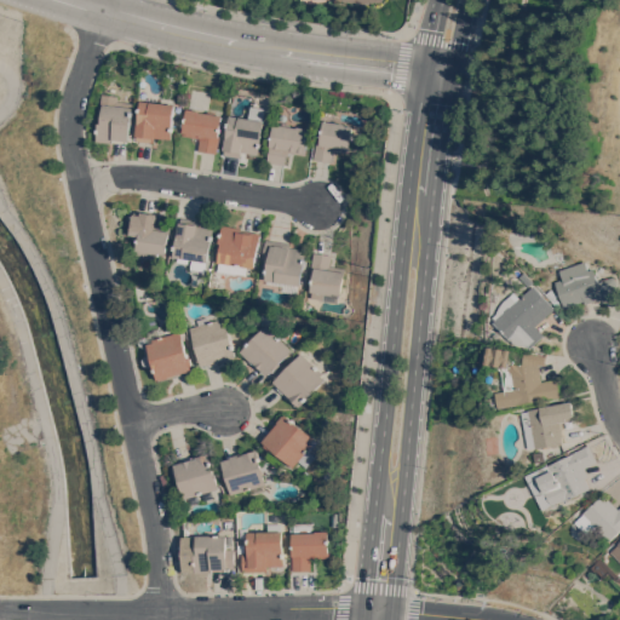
[(135,121),(135,127),(131,126),(130,141),(128,141),(128,143),(114,142),(114,143),(97,141),(99,122),(102,122),(103,110),(101,110),(102,93),(119,96),(118,101),(133,103),(132,121),(135,121)]
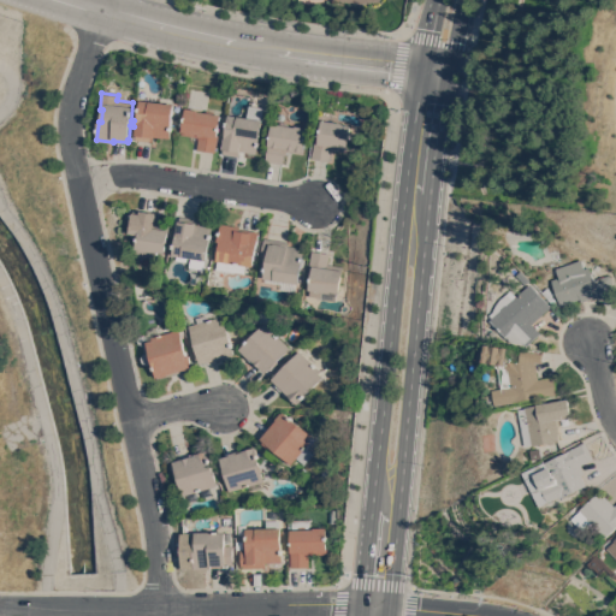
[(175,104),(171,138),(154,136),(154,141),(136,140),(137,135),(136,135),(140,100),(175,104)]
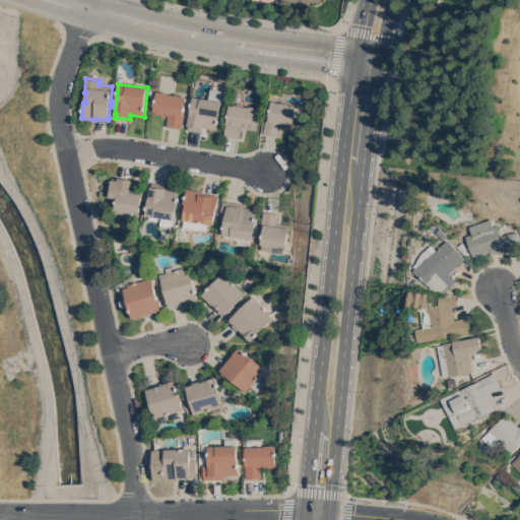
[(157,90),(169,92),(169,93),(187,96),(184,114),(185,114),(183,128),(168,126),(169,119),(168,118),(168,116),(153,113),(154,106),(152,106),(152,103),(155,103),(157,90)]
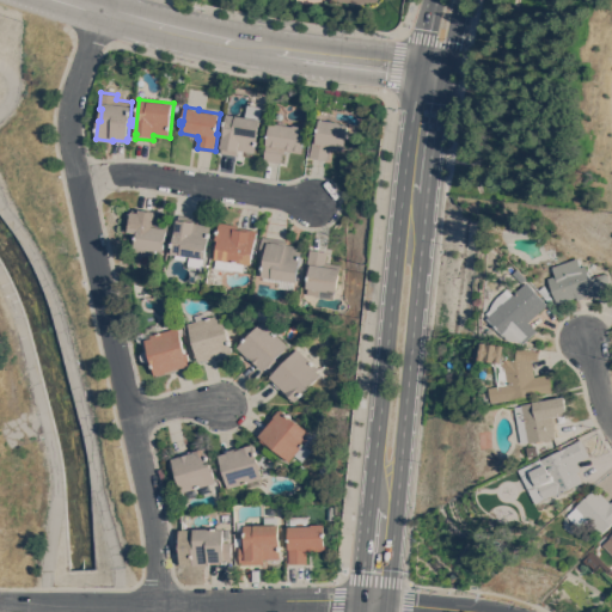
[(261,118),(256,153),(239,150),(238,159),(221,157),(222,148),(221,147),(224,136),(227,114),(261,118)]
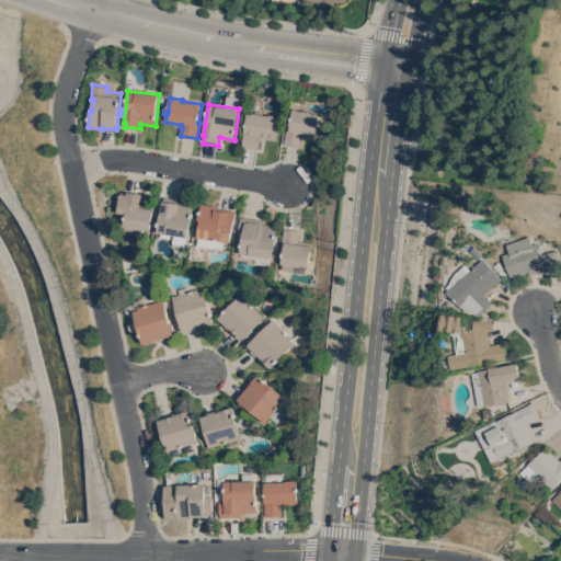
[(312,112),(311,113),(319,114),(316,138),(301,136),(300,146),(284,144),(287,126),(289,126),(293,109),(312,112)]
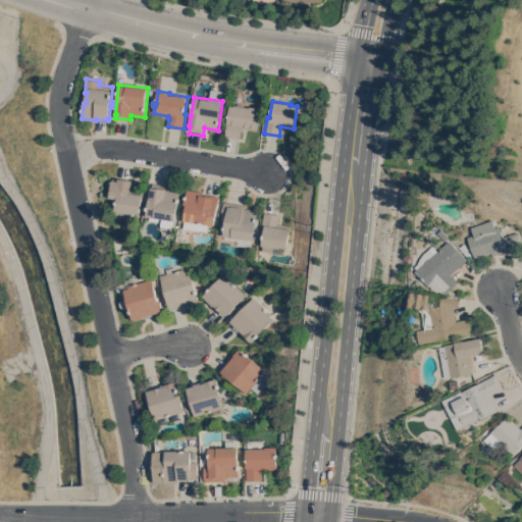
[(230,104),(250,107),(250,106),(261,108),(258,127),(242,125),(240,139),(225,137),(230,104)]
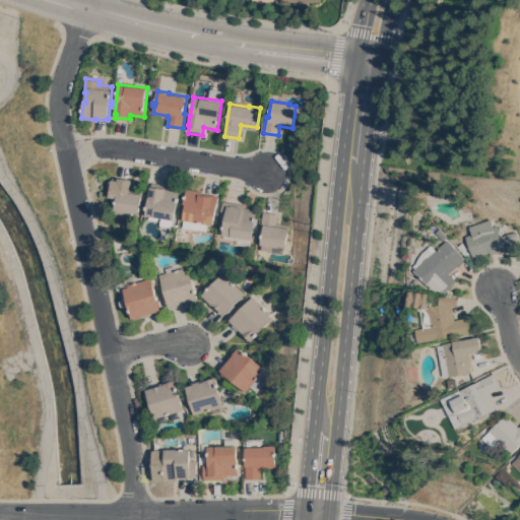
[(114,179),(115,178),(120,178),(120,177),(134,179),(132,188),(144,190),(139,218),(125,216),(125,217),(115,215),(118,198),(111,197),(114,179)]
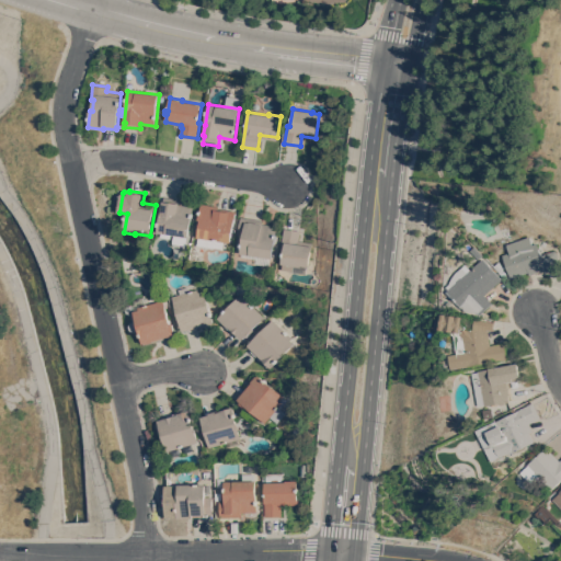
[(191,237),(189,237),(187,243),(178,241),(178,236),(173,235),(172,238),(162,236),(163,232),(159,232),(164,201),(165,196),(181,198),(180,204),(195,206),(191,237)]
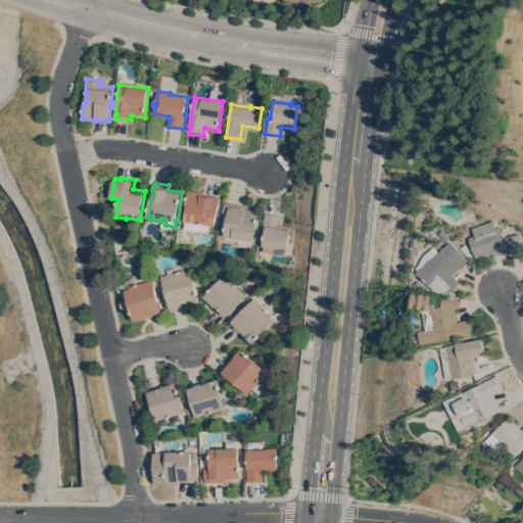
[(209,232),(200,231),(186,229),(187,221),(186,221),(188,204),(186,204),(189,189),(204,192),(204,194),(221,197),(217,226),(209,225),(209,232)]
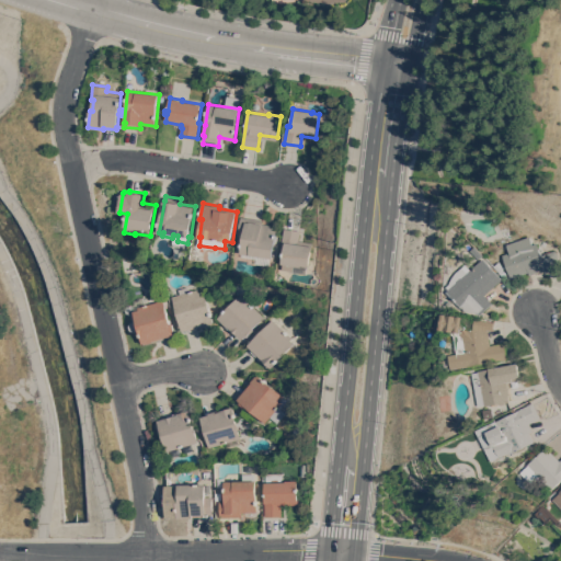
[(242,253),(244,236),(239,235),(241,216),(263,220),(263,224),(278,226),(273,258),(272,258),(270,266),(256,264),(258,255),(256,259),(243,256),(243,253),(242,253)]
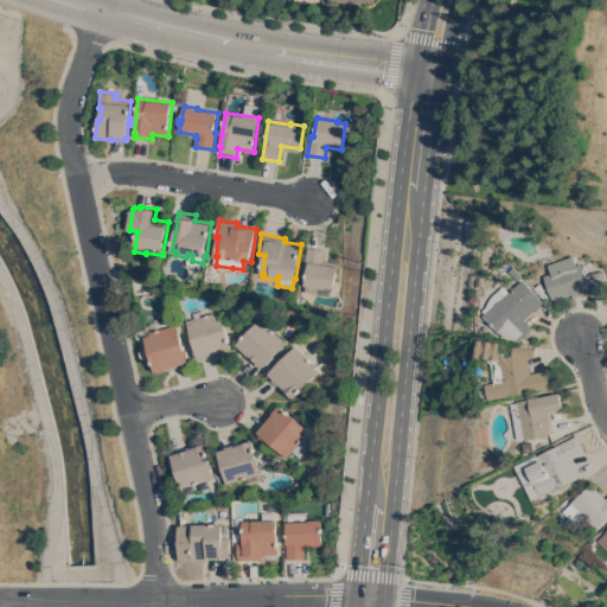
[(339,262),(334,288),(333,288),(332,296),(318,294),(318,293),(306,292),(307,286),(305,285),(308,266),(305,266),(308,247),(326,249),(324,260),(339,262)]
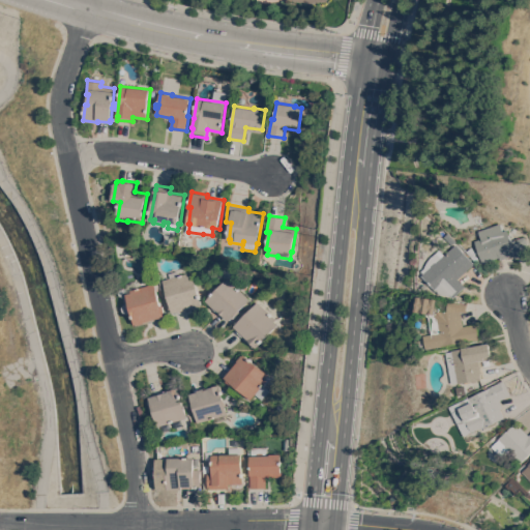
[(500,223),(502,230),(507,229),(511,241),(524,236),(529,252),(513,258),(512,255),(500,260),(499,257),(483,262),(475,240),(481,238),(478,231),(500,223)]
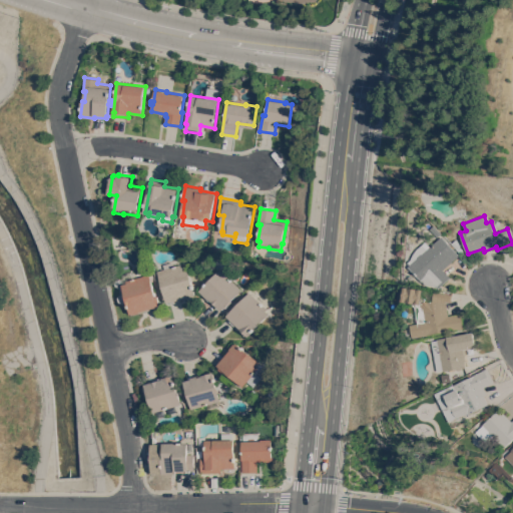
[(431,228),(435,224),(443,232),(439,236),(431,228)]
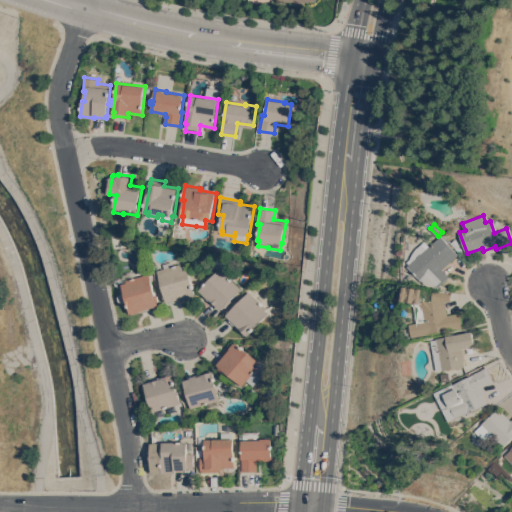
[(459,254),(443,269),(451,277),(439,286),(437,285),(427,284),(425,282),(424,283),(409,266),(412,264),(409,261),(412,259),(414,253),(417,248),(426,240),(431,246),(442,235),(459,254)]
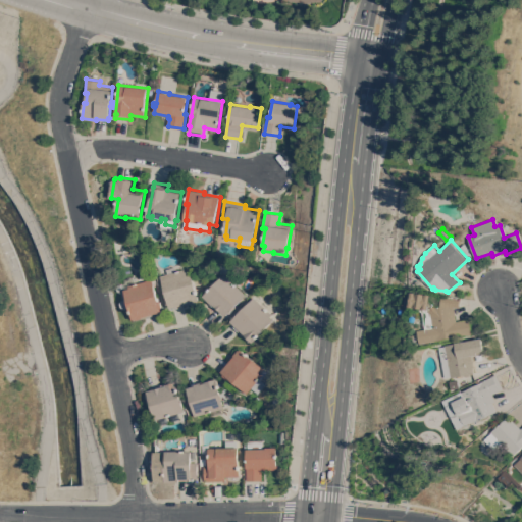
[(470,249),(469,250),(473,254),(470,257),(460,247),(465,243),(470,249)]
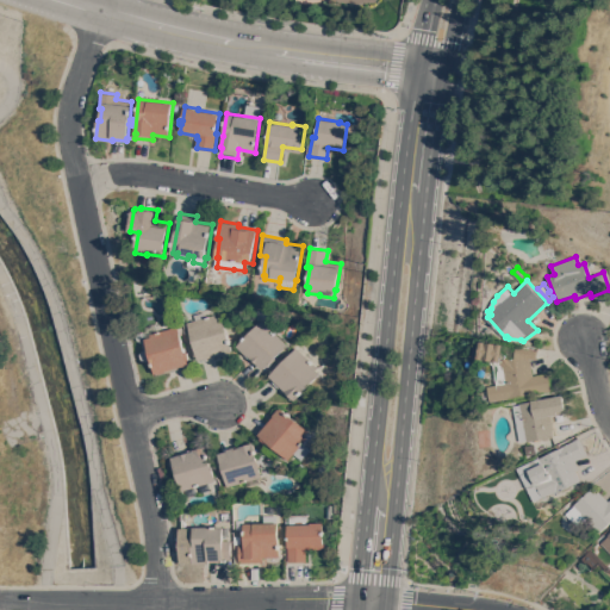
[(216,313),(217,317),(222,315),(232,350),(230,352),(230,353),(206,360),(206,359),(199,360),(198,356),(195,356),(194,349),(195,348),(188,322),(216,313)]
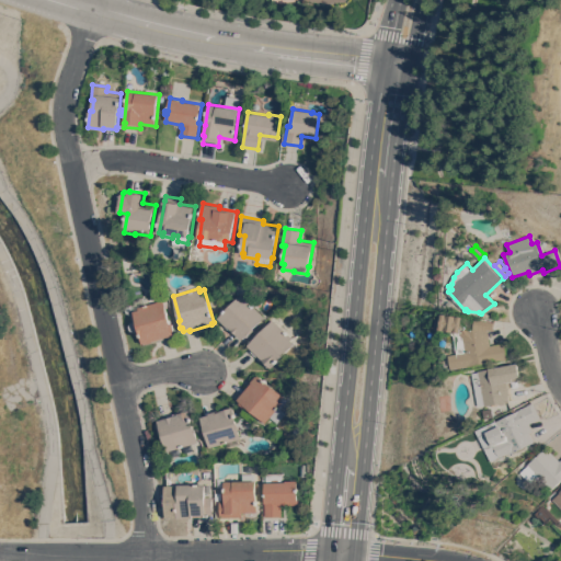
[(241,294),(264,317),(252,328),(254,330),(247,338),(245,335),(242,340),(230,329),(229,330),(218,319),(218,318),(241,294)]
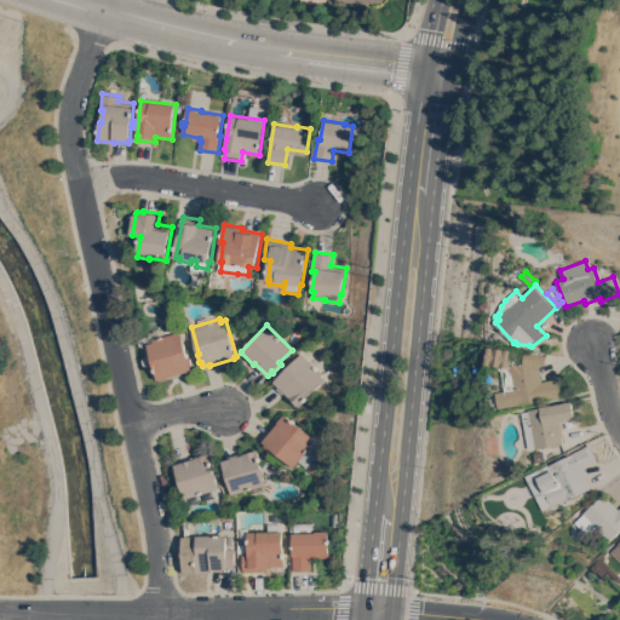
[(182,331),(189,357),(191,357),(194,365),(191,366),(193,371),(185,372),(187,374),(162,380),(161,380),(161,379),(159,380),(149,344),(150,343),(150,332),(161,328),(164,337),(182,331)]
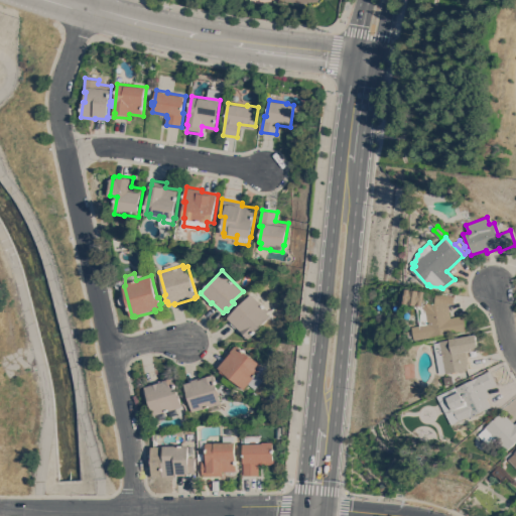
[(249,339),(247,337),(246,338),(231,323),(232,321),(227,317),(230,314),(229,314),(234,308),(235,309),(250,293),(268,310),(266,312),(270,315),(249,339)]
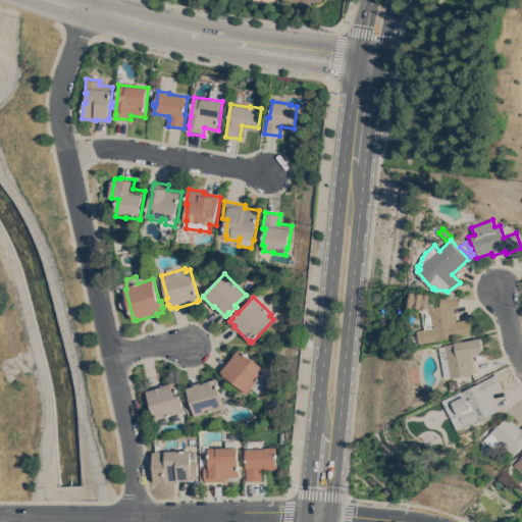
[(458,320),(471,318),(474,334),(422,344),(420,330),(428,328),(425,311),(432,309),(431,308),(446,305),(446,303),(451,302),(451,304),(455,304),(458,320)]
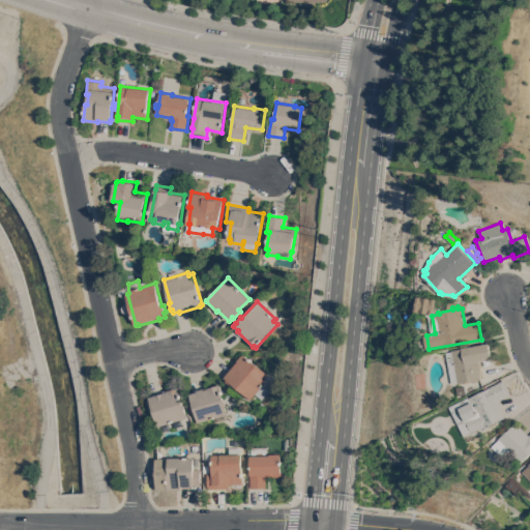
[(448,352),(453,351),(453,350),(465,348),(464,347),(491,343),(493,358),(480,361),(482,373),(481,373),(482,379),(480,379),(479,381),(475,382),(473,380),(460,383),(460,382),(454,383),(448,352)]
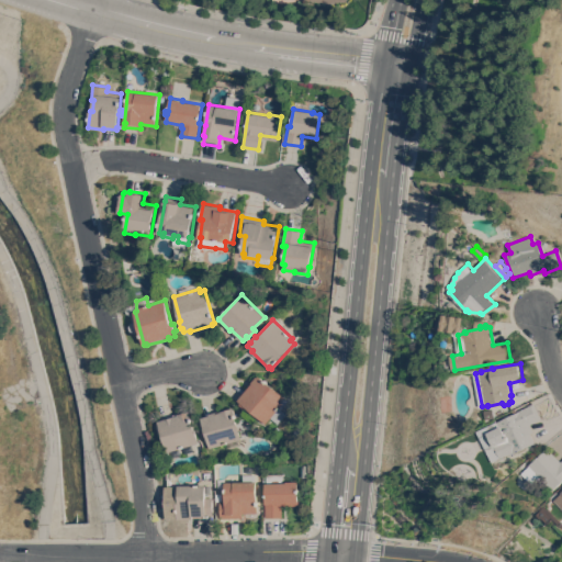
[(251,383),(250,382),(256,375),(257,377),(258,374),(284,396),(283,397),(288,401),(281,409),(287,414),(278,424),(270,417),(266,424),(246,407),(245,408),(239,404),(240,403),(238,400),(251,383)]
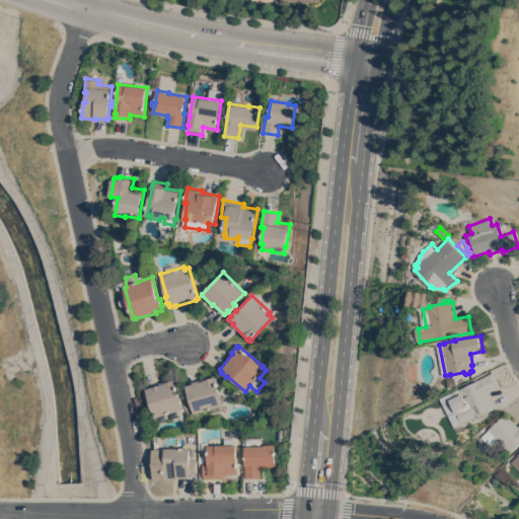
[(475,419),(475,417),(457,427),(445,403),(453,399),(452,398),(463,393),(461,389),(480,379),(480,378),(494,372),(501,386),(491,391),(494,398),(492,399),(496,409),(475,419)]
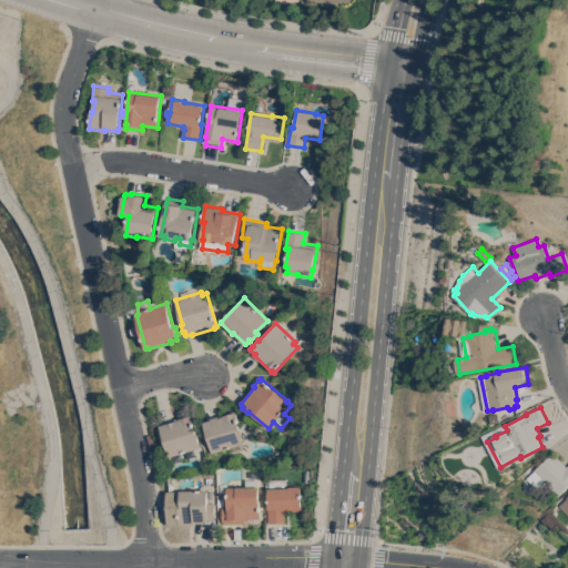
[(223,416),(223,415),(235,412),(244,444),(243,444),(244,449),(232,453),(231,447),(212,453),(208,436),(206,437),(204,427),(205,426),(204,422),(212,419),(212,417),(219,416),(219,417),(223,416)]
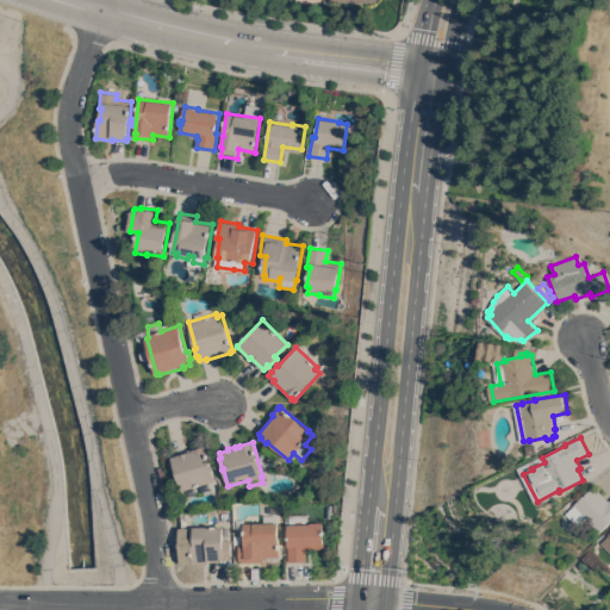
[(178,473),(175,473),(173,462),(174,462),(173,456),(190,452),(188,450),(206,446),(217,480),(182,490),(178,473)]
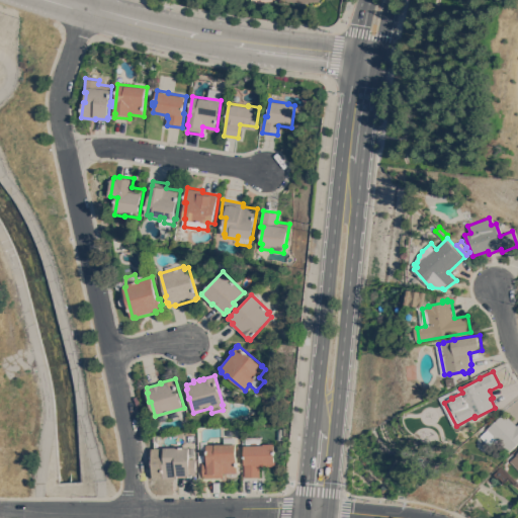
[(517,425),(517,444),(511,451),(498,438),(492,444),(484,436),(491,429),(490,428),(506,412),(517,425)]
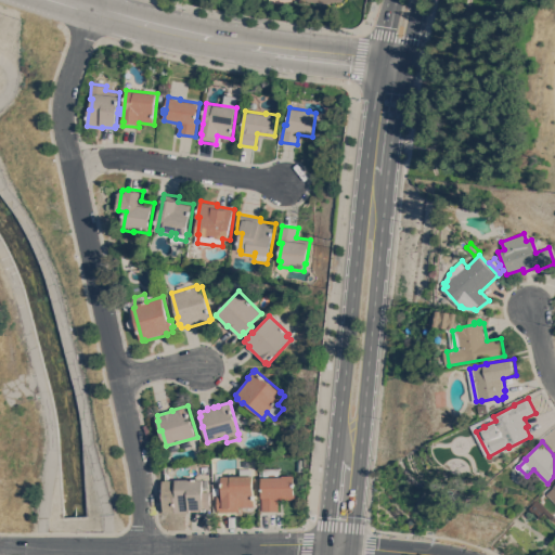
[(295,499),(280,500),(280,503),(279,503),(280,511),(263,511),(262,477),(263,477),(263,467),(280,467),(280,476),(283,476),(283,475),(295,475),(295,499)]
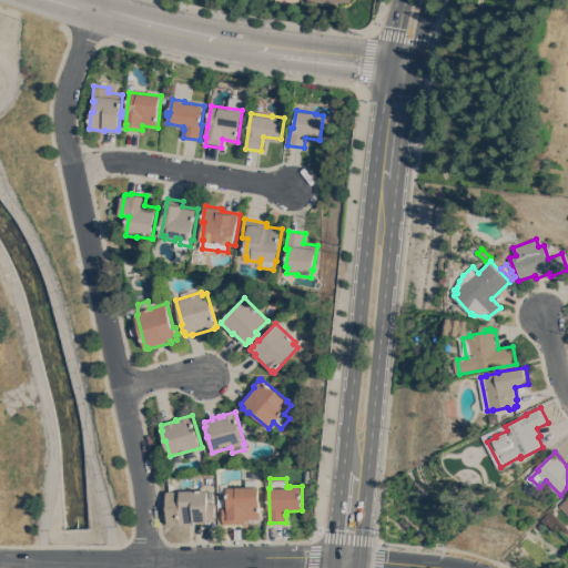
[(229,506),(227,487),(246,486),(246,479),(259,479),(259,486),(260,486),(261,518),(245,518),(245,524),(223,524),(223,506),(219,506),(219,498),(224,498),(224,506),(229,506)]
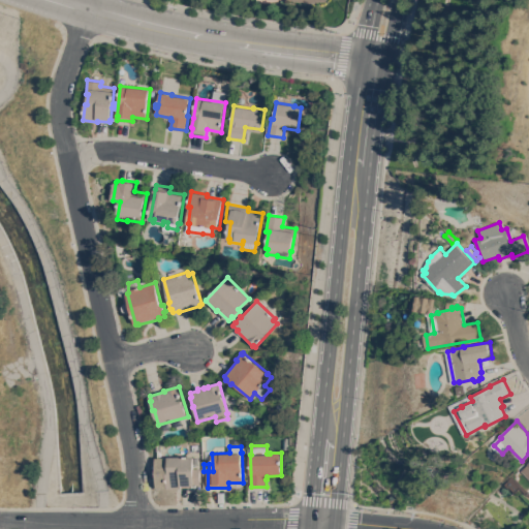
[(193,456),(194,468),(200,468),(200,485),(194,485),(194,487),(183,487),(183,488),(167,489),(166,473),(168,473),(168,457),(193,456)]
